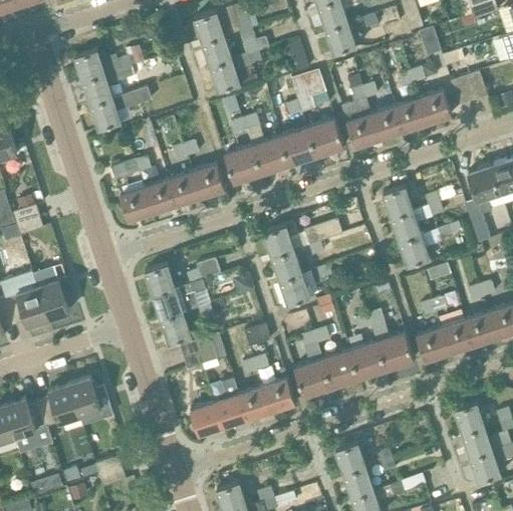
[(0,10),(20,4),(18,0),(0,0),(0,10)]
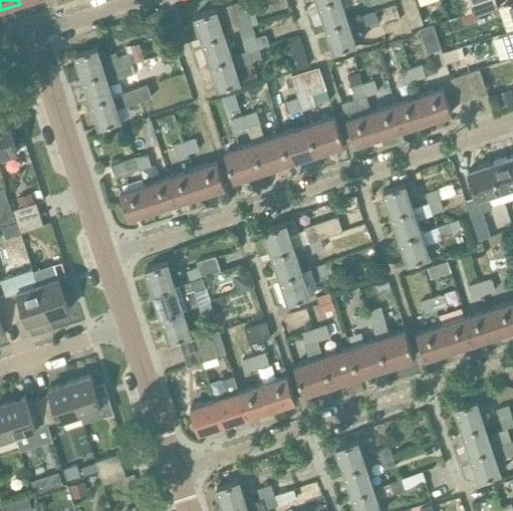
[(340,0),(330,0),(317,4),(325,28),(347,21),(340,0)]
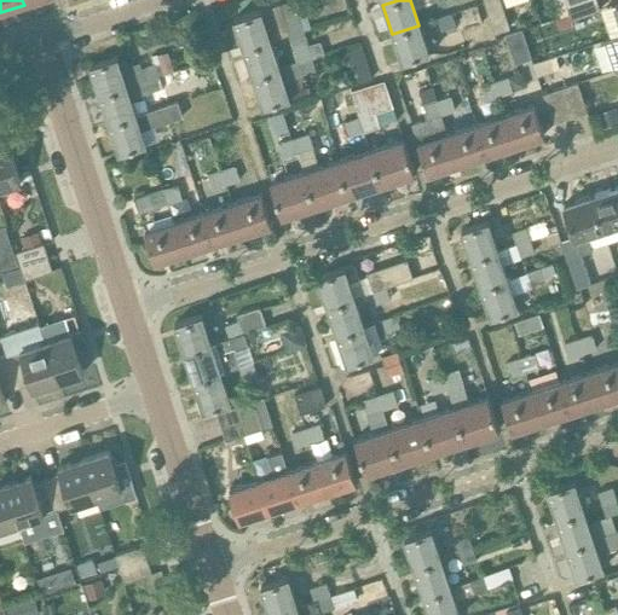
[(481,0),(494,35),(509,30),(498,0),(481,0)]
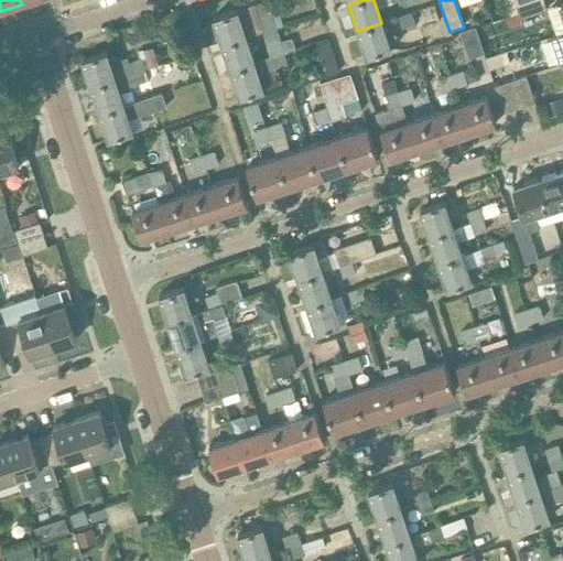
[(550,39),(562,34),(562,4),(547,10),(543,0),(534,0),(516,7),(520,20),(547,11),(555,36),(550,39)]
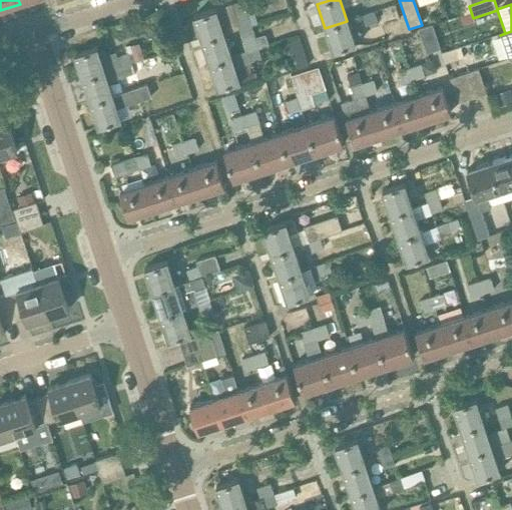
[(247,16),(248,15),(244,1),(193,17),(201,42),(223,34),(238,30),(250,26),(247,16)]
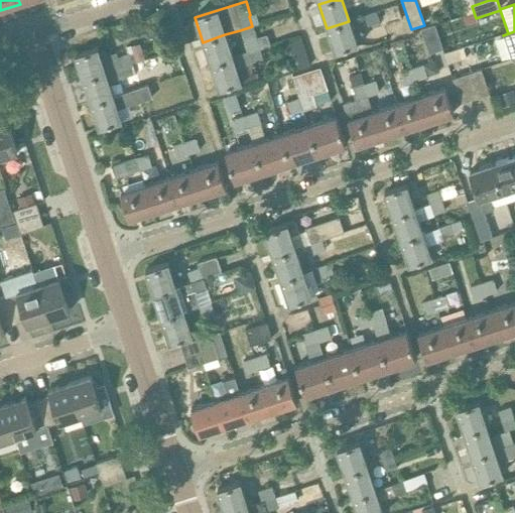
[(376,12),(364,16),(368,26),(379,22),(376,12)]
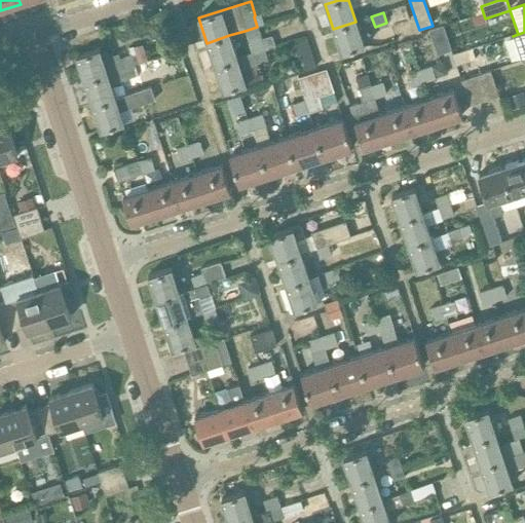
[(355,22),(333,29),(341,54),(364,47),(355,22)]
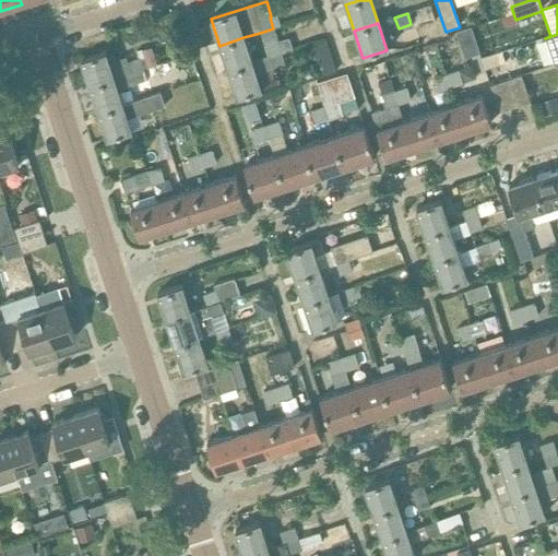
[(415,31),(419,44),(439,37),(436,24),(415,31)]
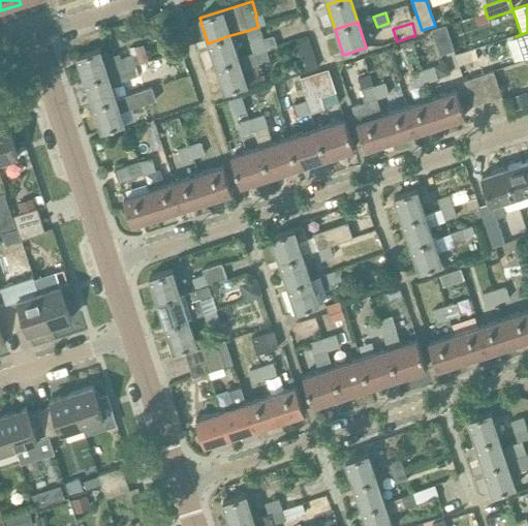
[(262,40),(262,39),(258,27),(246,31),(254,56),(267,52),(276,49),(273,37),(262,40)]
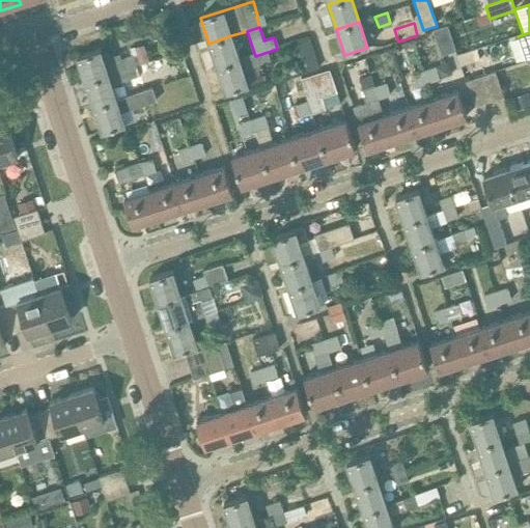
[(455,51),(452,43),(447,27),(433,31),(441,56),(455,52),(455,51)]
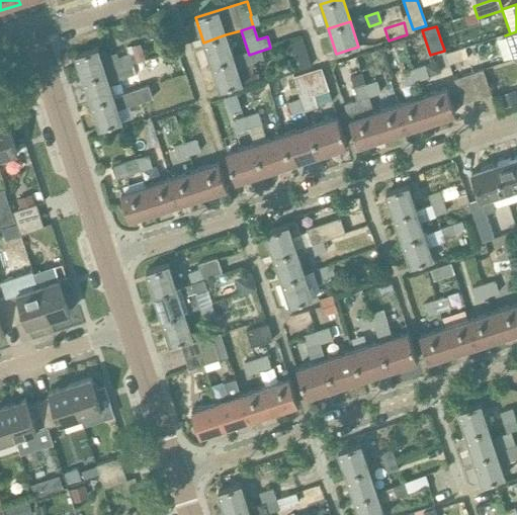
[(513,60),(516,58),(516,31),(505,35),(513,60)]
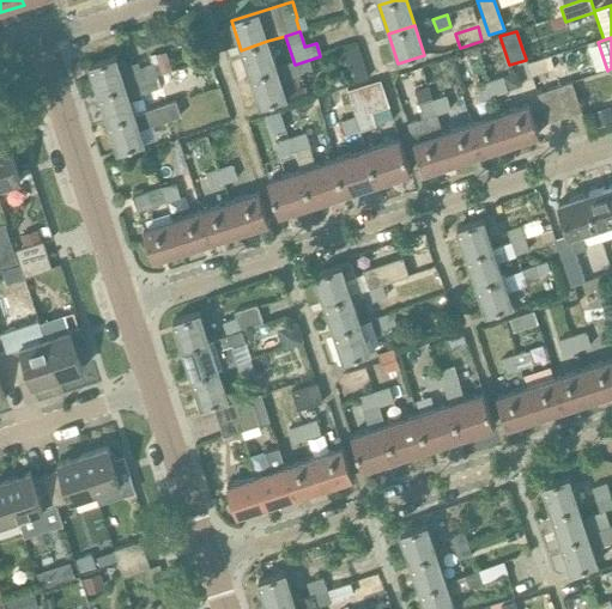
[(250,79),(277,71),(267,41),(241,50),(250,79)]
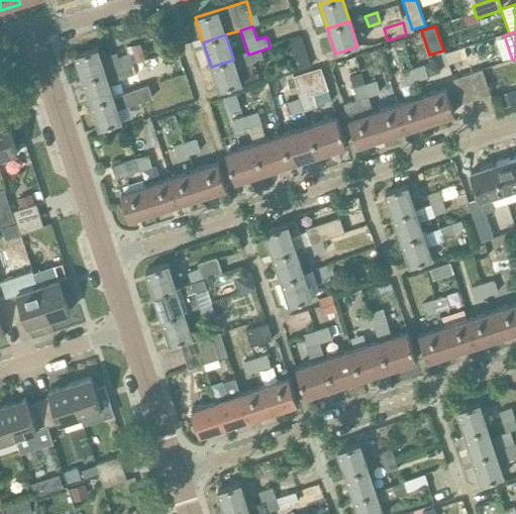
[(302,40),(292,44),(300,71),(310,67),(302,40)]
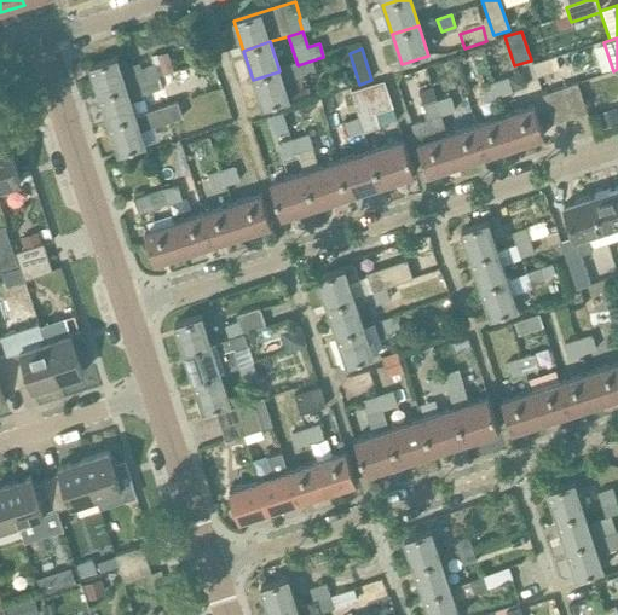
[(538,64),(533,48),(527,50),(531,59),(531,61),(533,67),(538,64)]
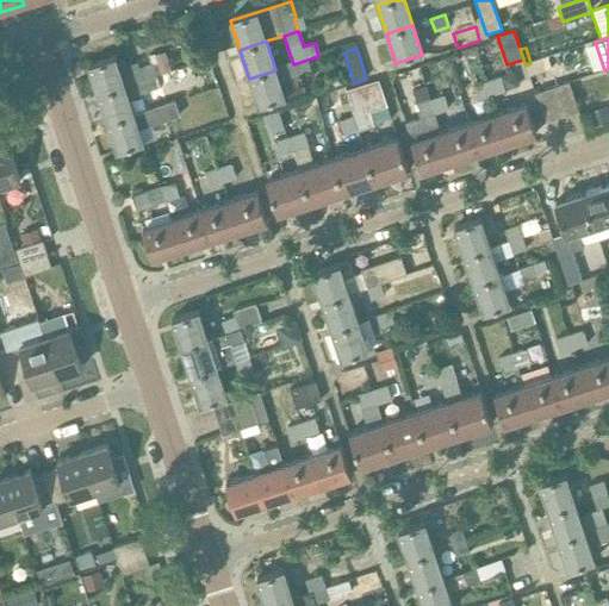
[(123,60),(116,62),(115,57),(88,66),(98,95),(156,76),(153,64),(138,68),(137,64),(125,68),(123,60)]
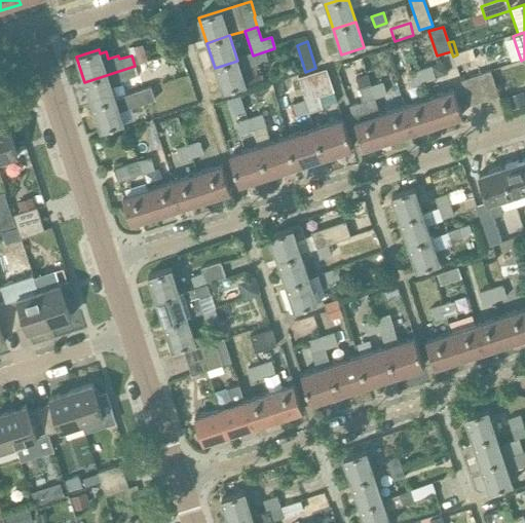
[(457,54),(453,57),(456,67),(475,61),(471,49),(457,54)]
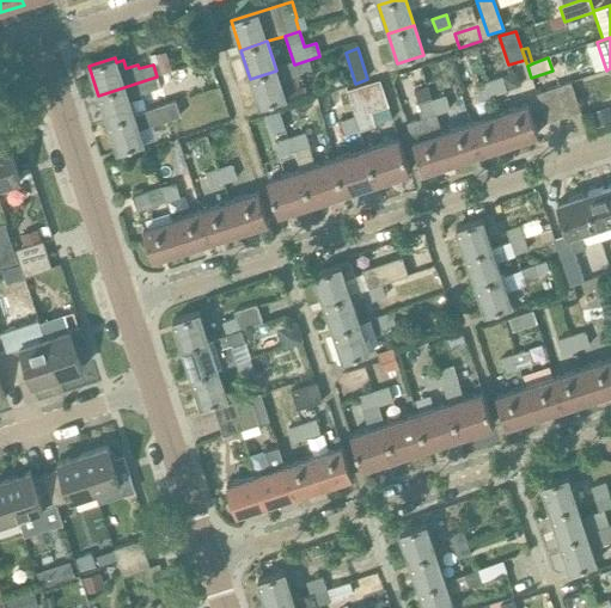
[(298,77),(312,72),(309,60),(294,65),(298,77)]
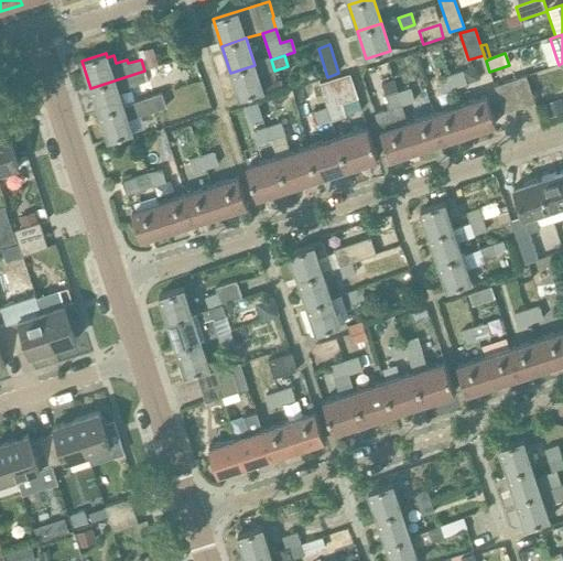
[(263,92),(258,75),(274,71),(271,60),(255,65),(230,73),(239,99),(263,92)]
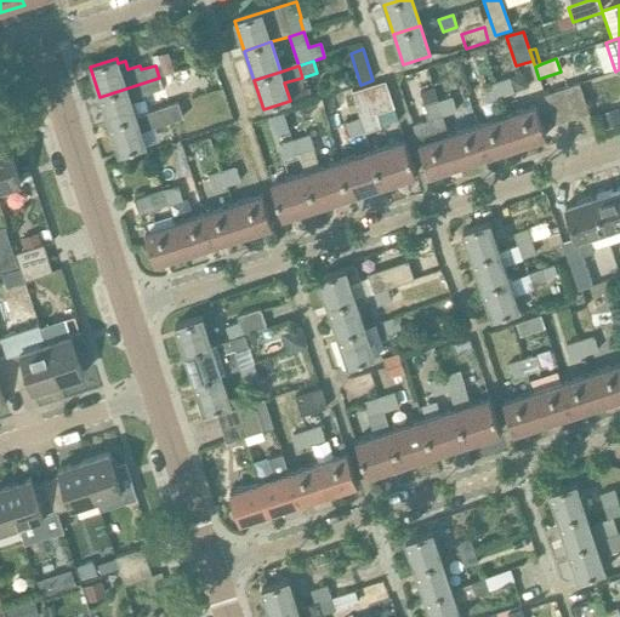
[(136,118),(131,101),(163,90),(159,78),(100,97),(109,126),(136,118)]
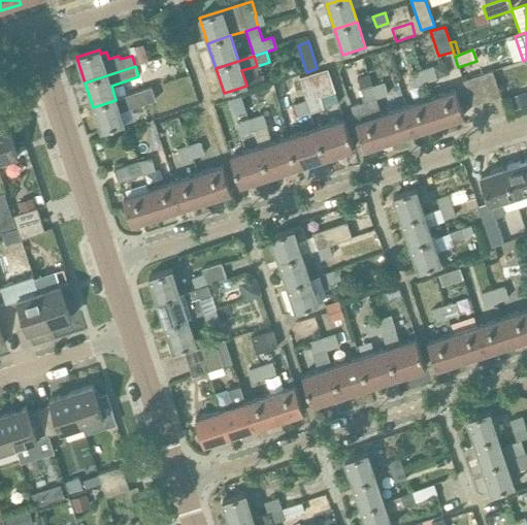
[(425,83),(436,79),(432,67),(422,71),(425,83)]
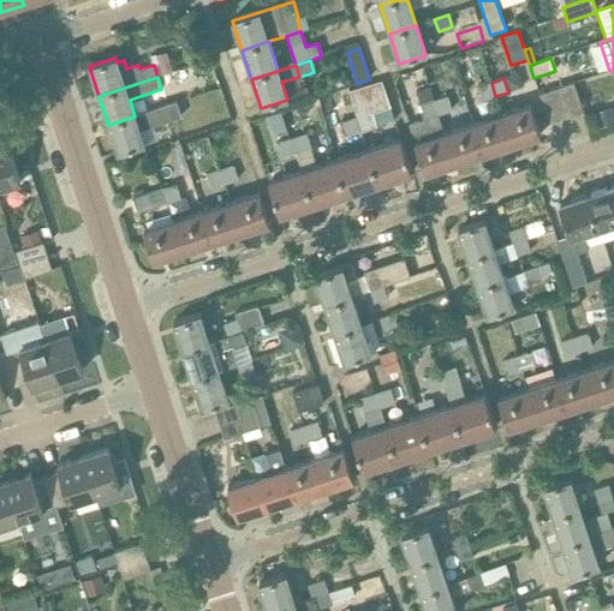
[(371,112),(388,106),(381,83),(349,94),(352,107),(356,119),(361,132),(376,127),(371,112)]
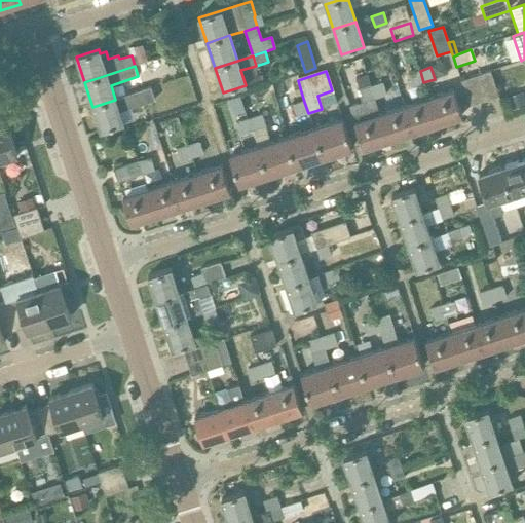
[(412,86),(423,82),(420,71),(408,75),(412,86)]
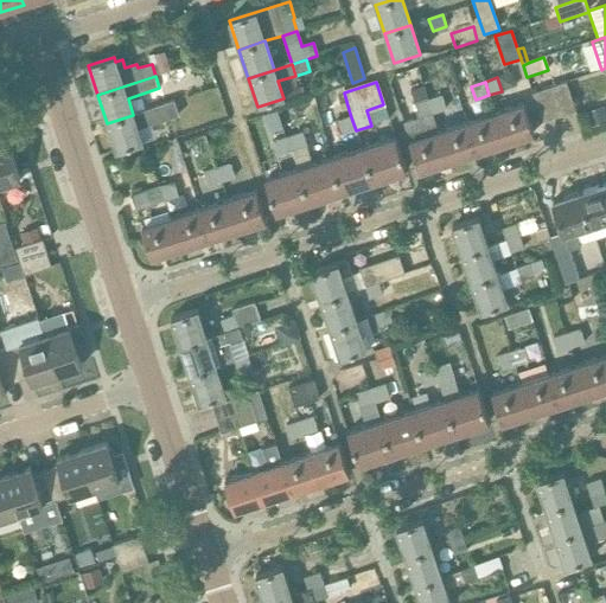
[(553,87),(562,116),(574,113),(565,82),(553,87)]
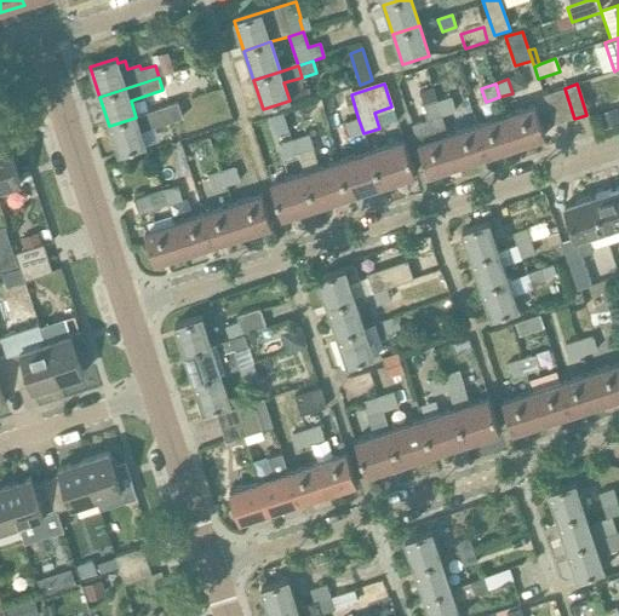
[(433,90),(441,116),(456,111),(451,98),(437,102),(433,88),(433,90)]
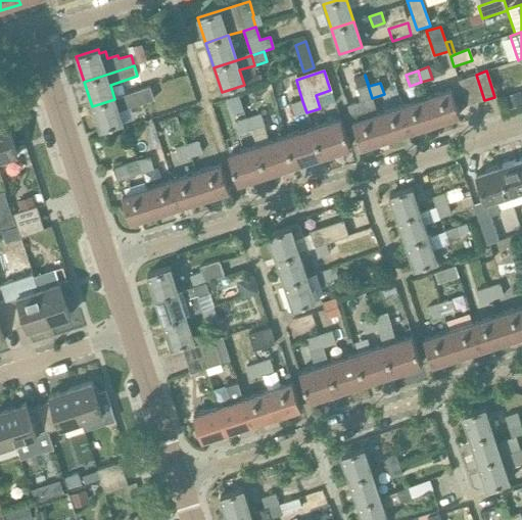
[(467,106),(484,100),(476,75),(459,80),(467,106)]
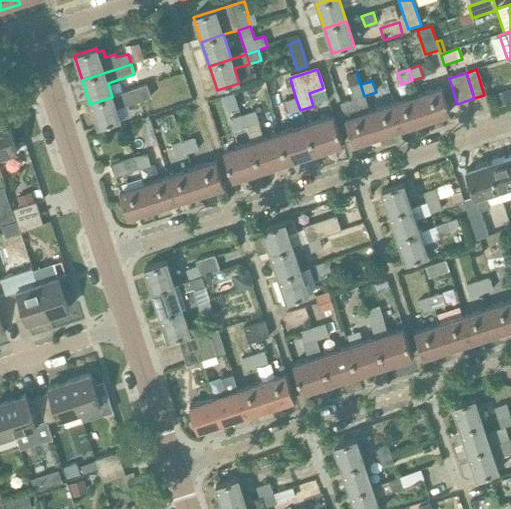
[(353,100),(364,96),(357,74),(346,77),(353,100)]
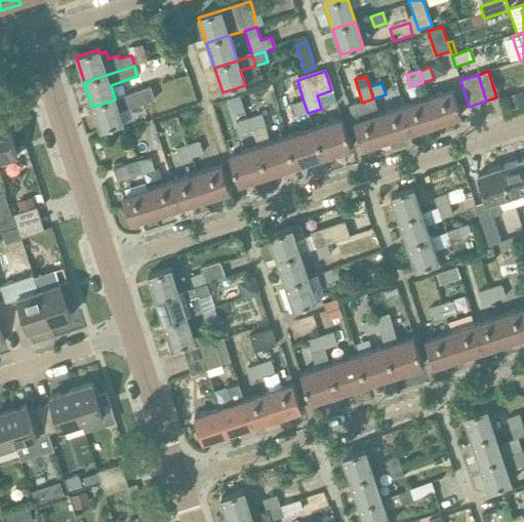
[(165,96),(162,84),(115,99),(92,107),(101,131),(123,124),(119,112),(165,96)]
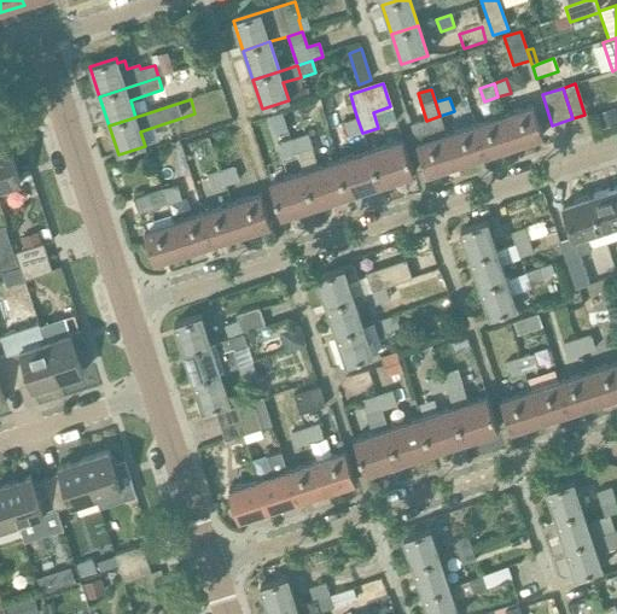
[(543,136),(535,113),(534,107),(504,117),(514,146),(543,136)]
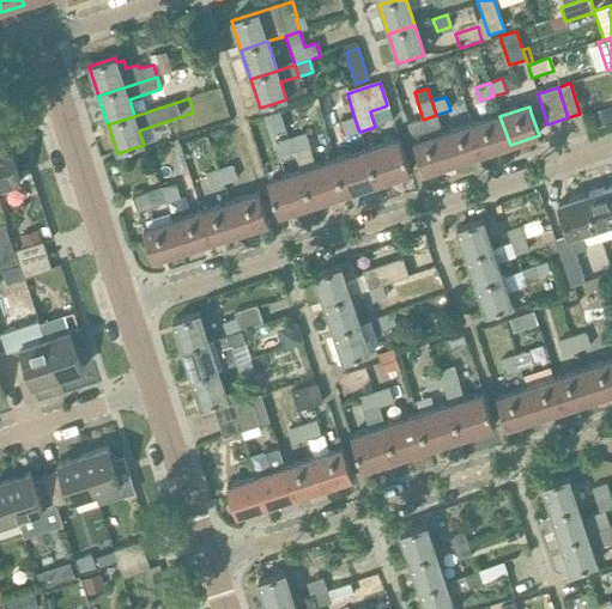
[(480,154),(510,145),(500,116),(471,125),(480,154)]
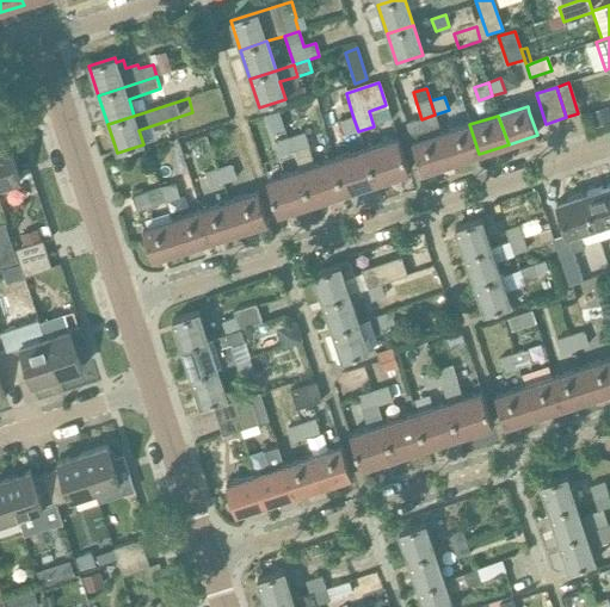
[(353,118),(339,123),(343,136),(358,131),(353,118)]
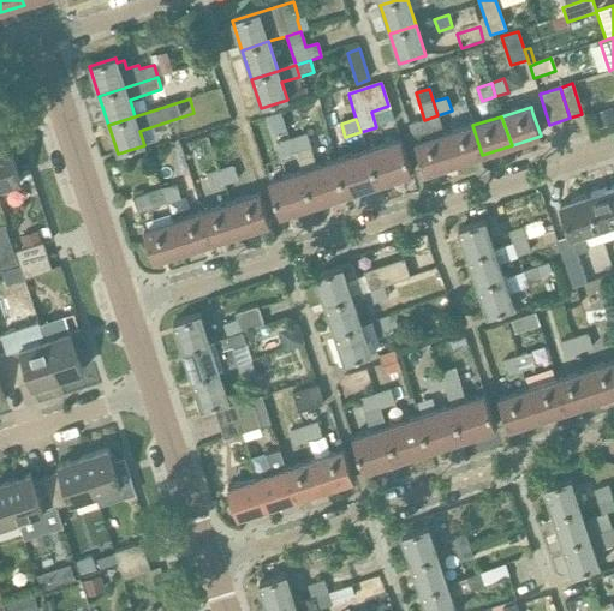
[(453,165),(482,155),(472,125),(443,135),(453,165)]
